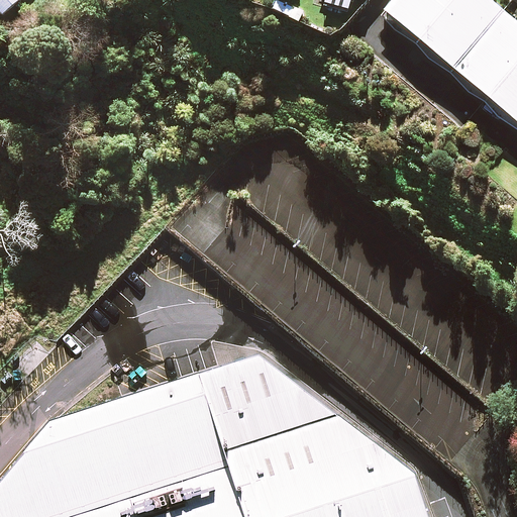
[(0,0),(0,13),(2,16),(19,0),(0,0)]
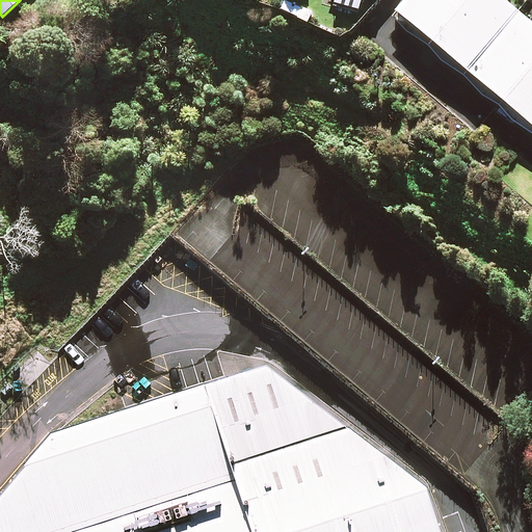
[(334,0),(333,4),(358,11),(362,0),(334,0)]
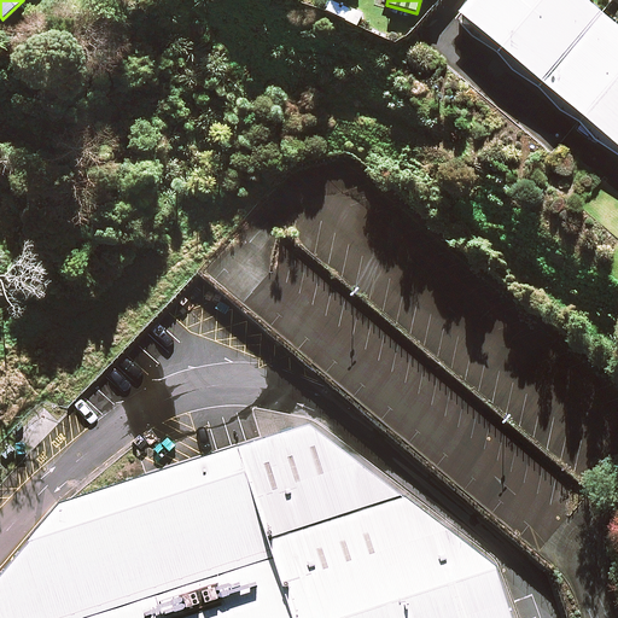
[(361,16),(331,1),(325,12),(356,27),(361,16)]
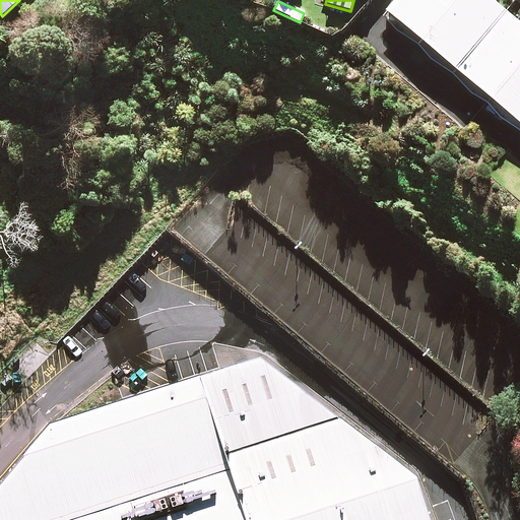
[(519,49),(483,89),(519,122),(519,49)]
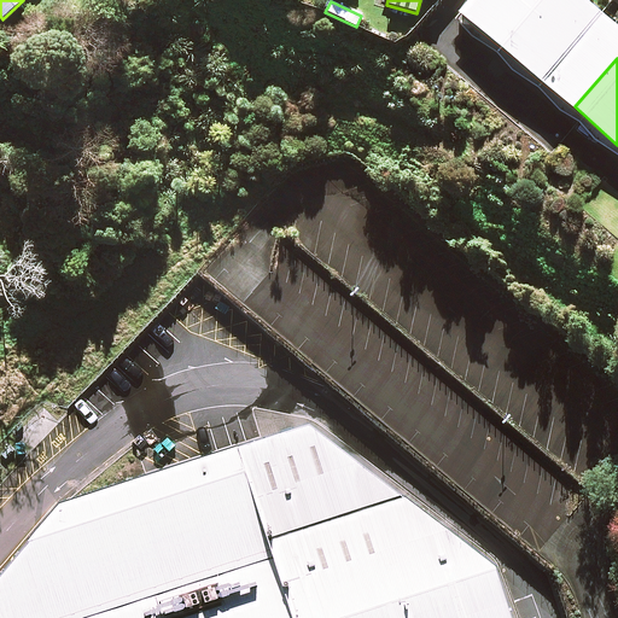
[(0,617),(508,617),(496,566),(309,425),(58,500),(0,571),(0,617)]
